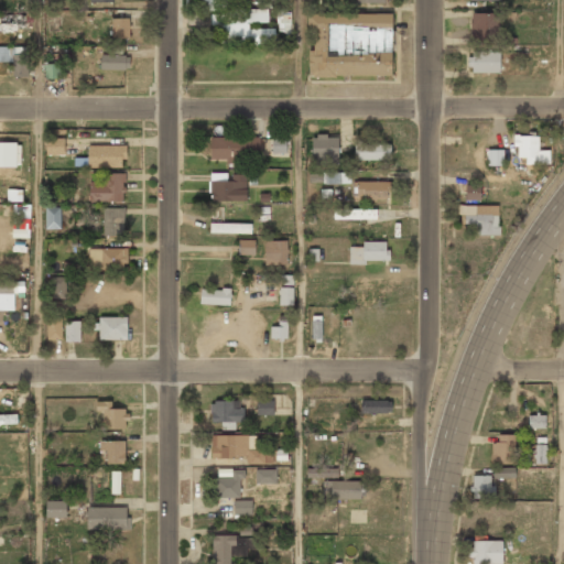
[(499,38),(499,12),(472,12),(472,38),(499,38)]
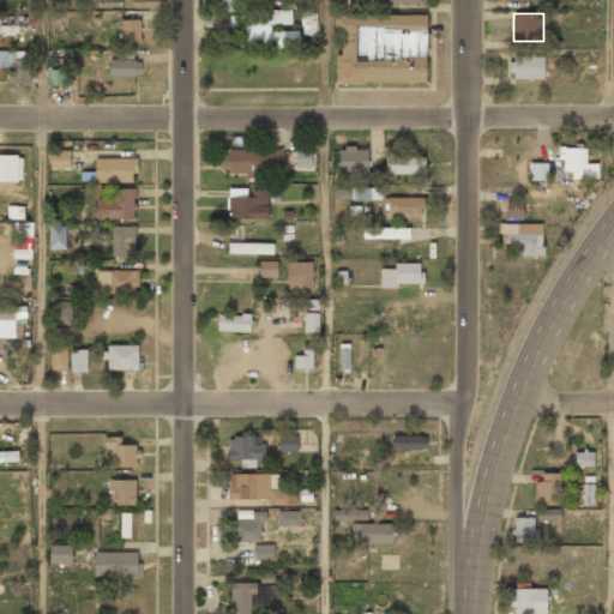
[(230,14),(230,46),(317,47),(317,14),(230,14)]
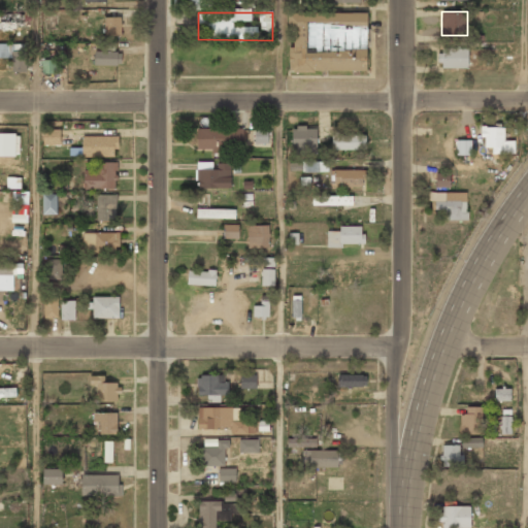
[(367,72),(367,13),(290,13),(289,72),(367,72)]
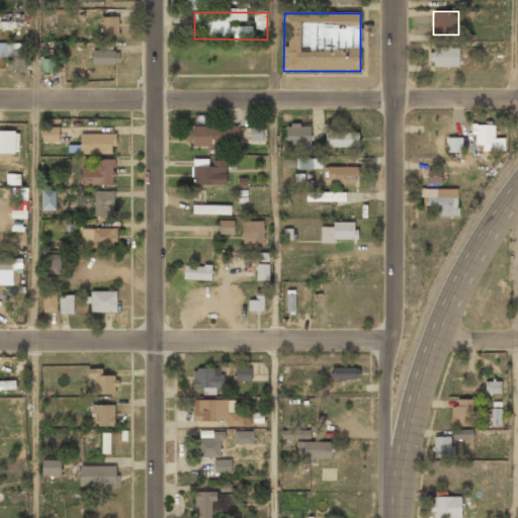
[(118,16),(102,16),(102,34),(118,34),(118,16)]
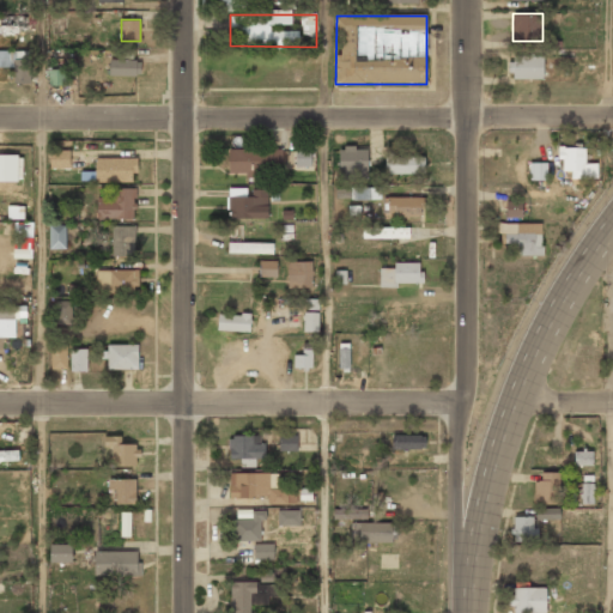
[(0,53),(0,66),(17,66),(17,83),(29,83),(29,53),(0,53)]
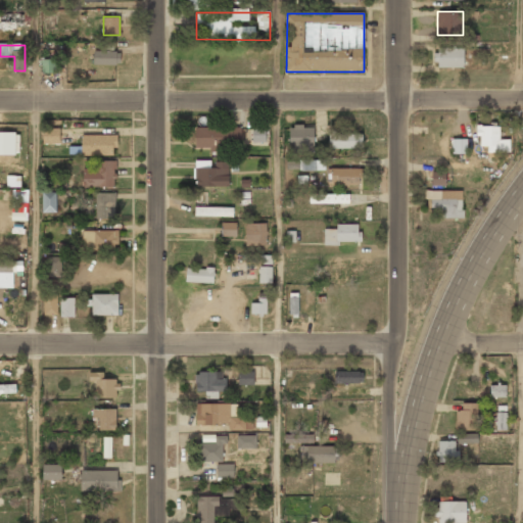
[(433,66),(463,66),(463,48),(433,48),(433,66)]
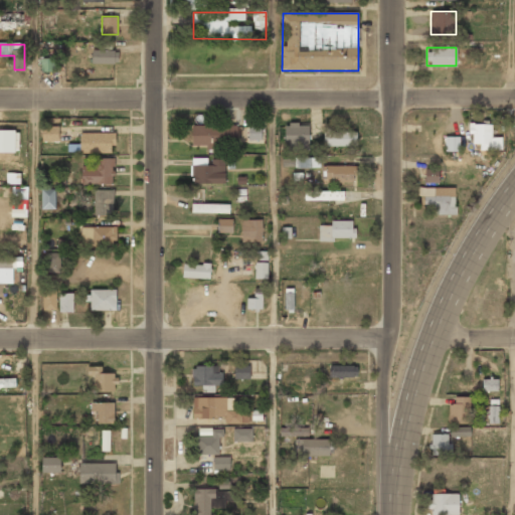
[(92,63),(118,63),(118,50),(92,50),(92,63)]
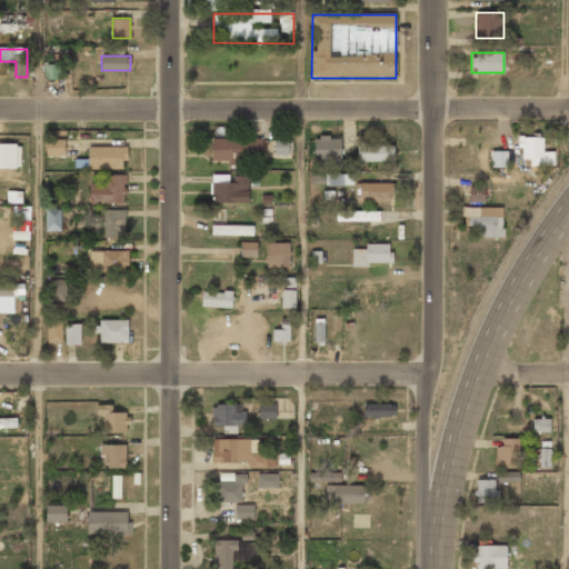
[(60,65),(46,65),(46,79),(60,79),(60,65)]
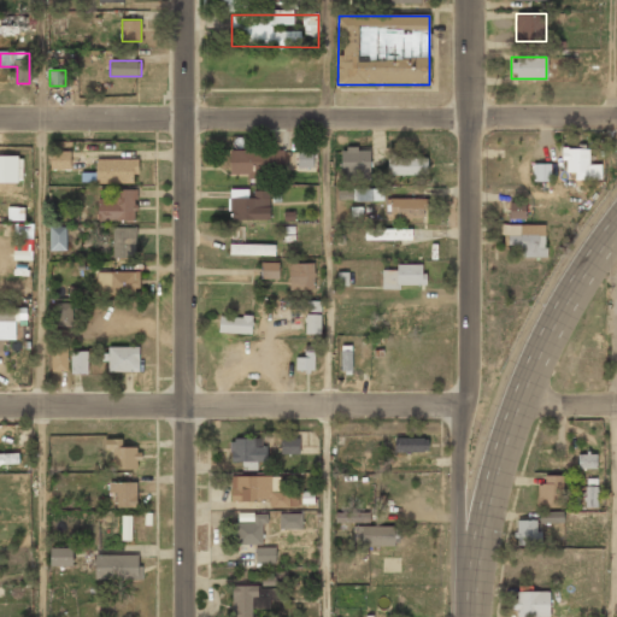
[(370,148),(341,148),(341,177),(370,177),(370,148)]
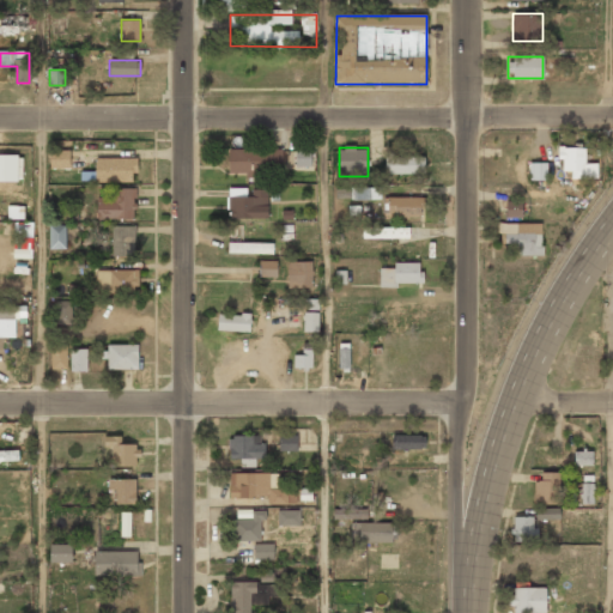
[(584,147),(564,147),(564,180),(598,180),(598,164),(584,164),(584,147)]
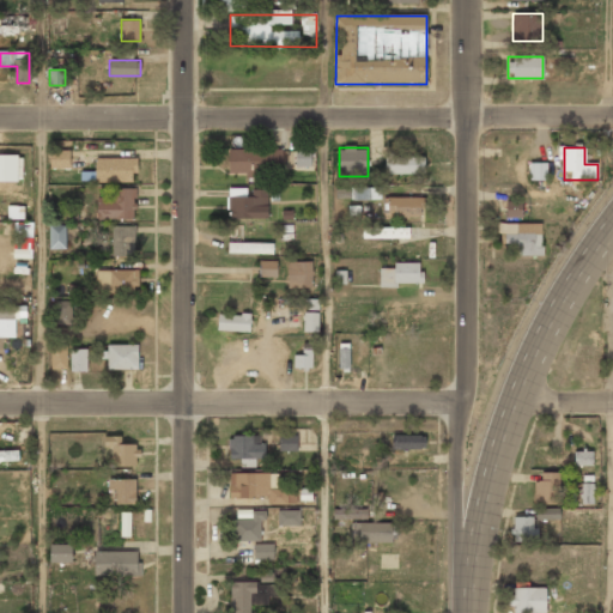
[(229,150),(229,176),(281,176),(281,150),(229,150)]
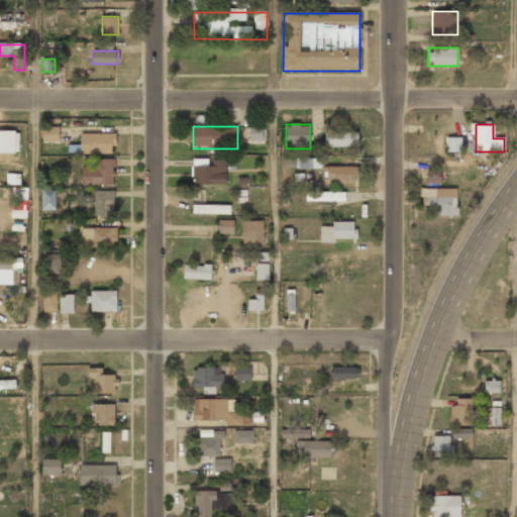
[(248,140),(262,140),(263,127),(249,127),(248,140)]
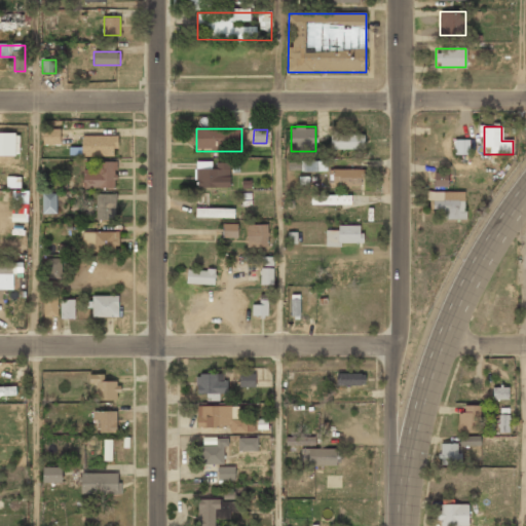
[(0,155),(20,155),(19,133),(0,133),(0,155)]
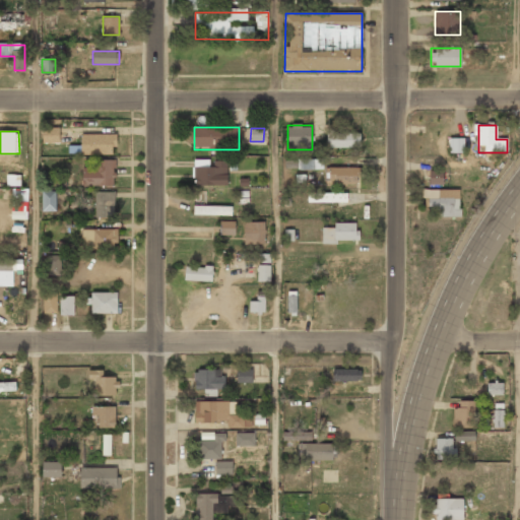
[(326,133),(326,146),(360,146),(360,133),(326,133)]
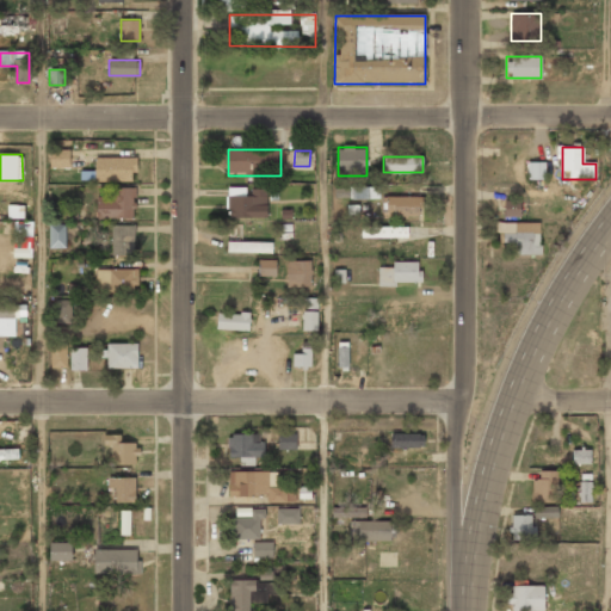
[(94,181),(136,181),(136,158),(94,158),(94,176),(94,181)]
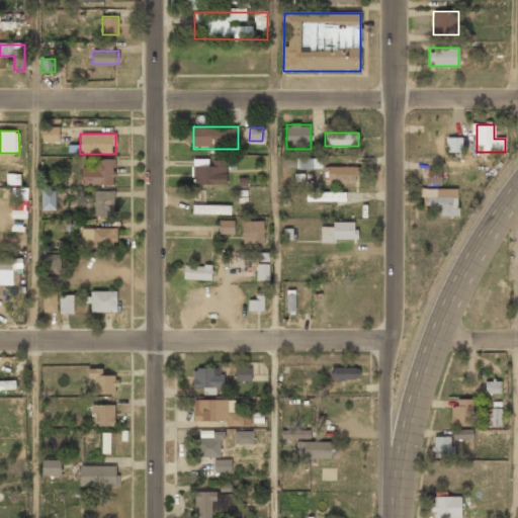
[(460,139),(447,139),(447,152),(460,152),(460,139)]
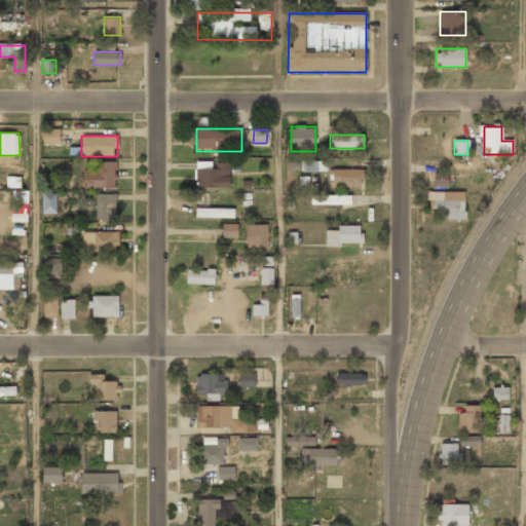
[(116,188),(116,161),(96,161),(96,170),(83,170),(83,188),(116,188)]
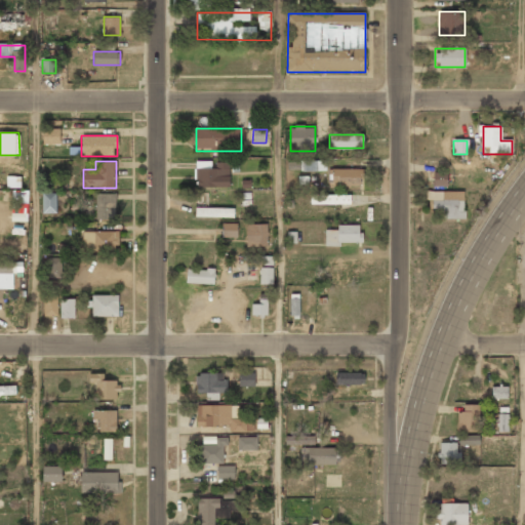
[(195,188),(230,187),(229,161),(195,162),(195,188)]
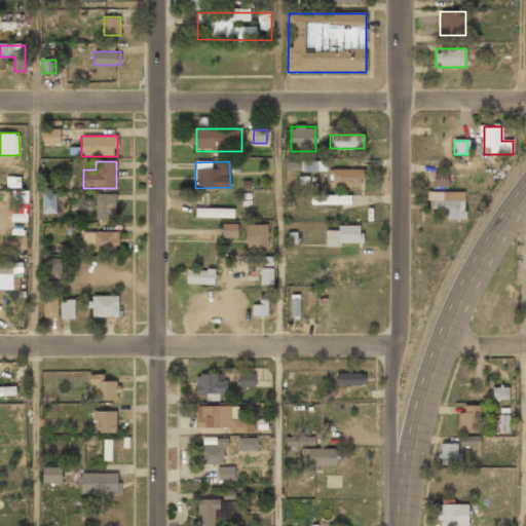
[(290,171),(315,171),(315,161),(290,161),(290,171)]
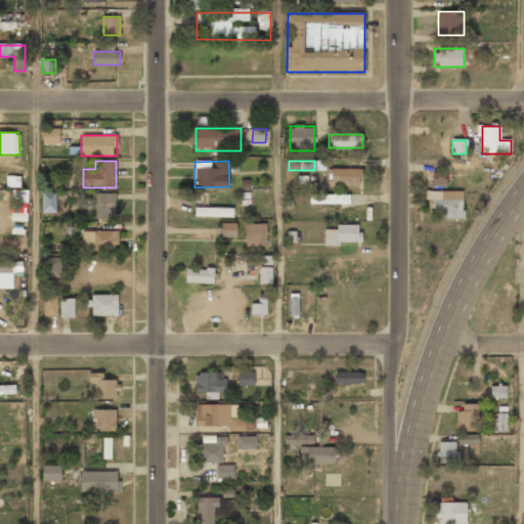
[(359,185),(359,169),(331,169),(331,185),(359,185)]
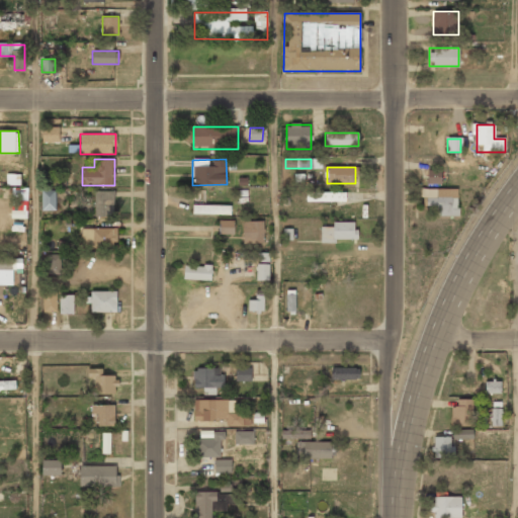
[(438,184),(440,173),(429,171),(427,183),(438,184)]
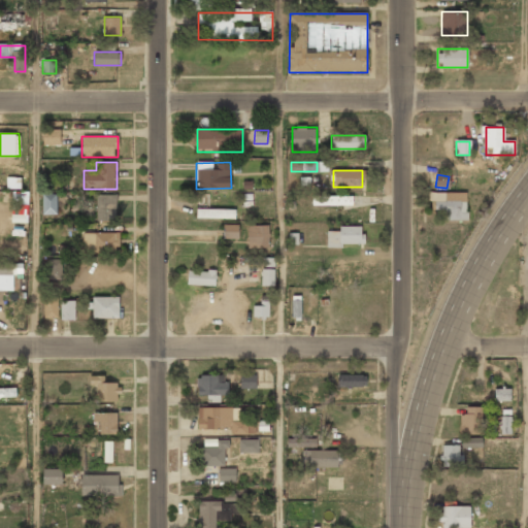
[(466,193),(430,193),(430,211),(446,211),(446,221),(466,221),(466,193)]
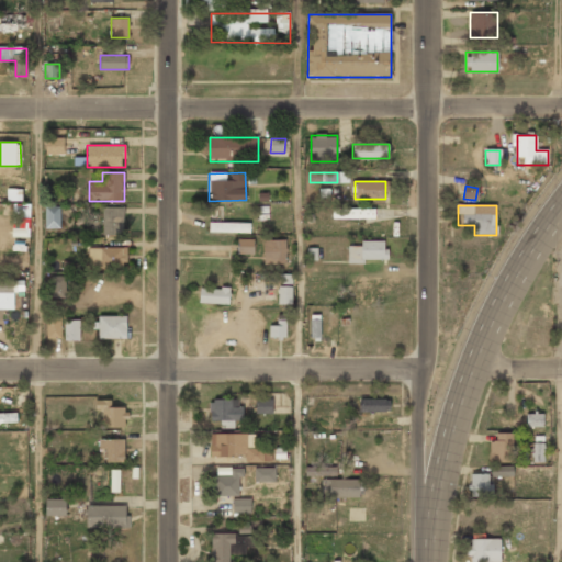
[(45,228),(59,228),(59,206),(45,206),(45,228)]
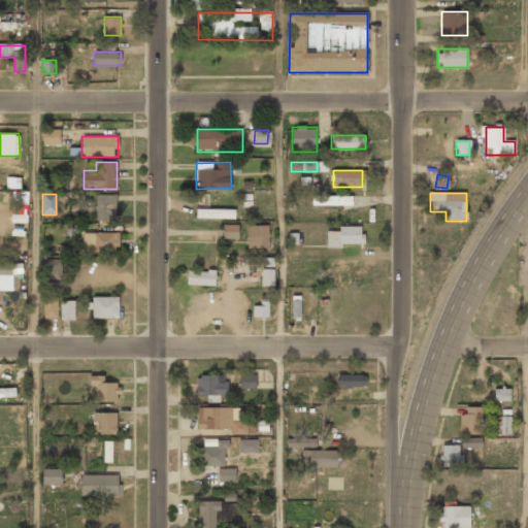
[(95,221),(116,221),(116,195),(95,195),(95,221)]
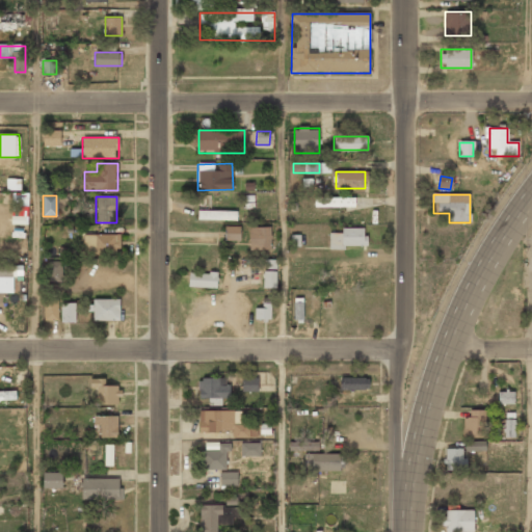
[(314,197),(314,208),(353,208),(353,197),(314,197)]
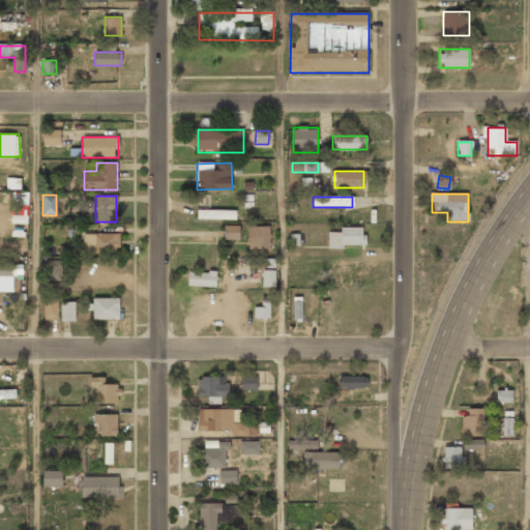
[(195,210),(195,219),(236,219),(236,210),(195,210)]
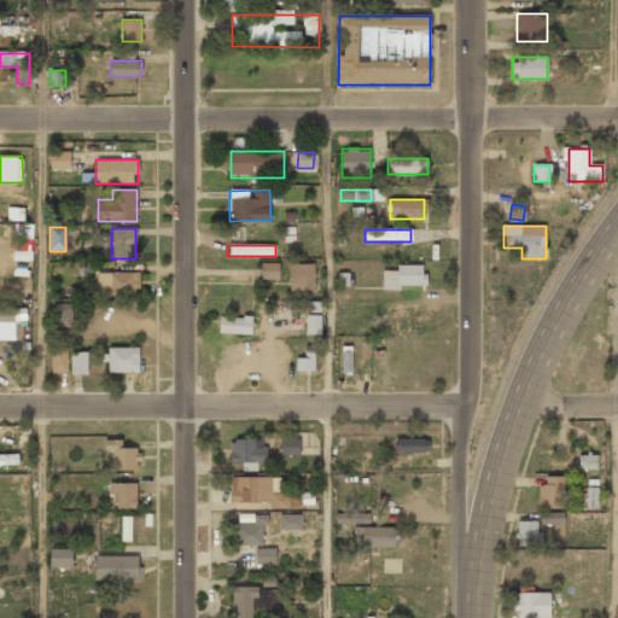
[(278,266),(263,264),(262,279),(278,280),(278,266)]
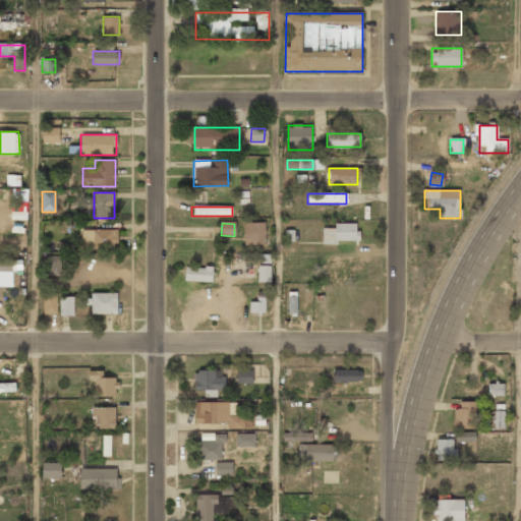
[(265,223),(244,223),(244,245),(265,245),(265,223)]
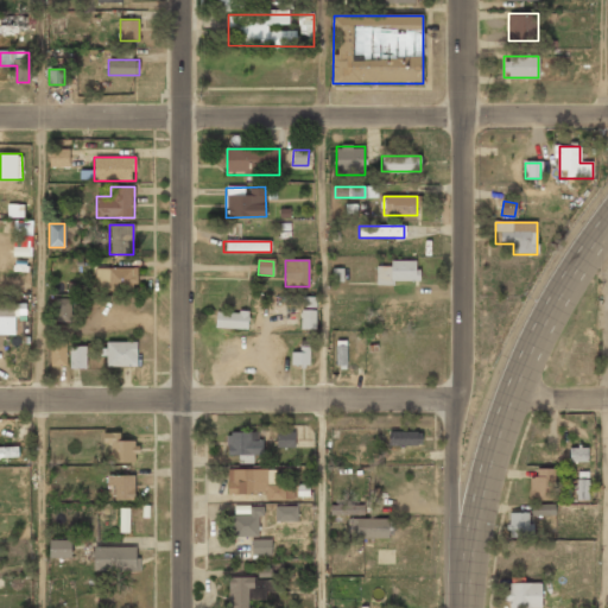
[(418,284),(418,263),(378,261),(377,283),(418,284)]
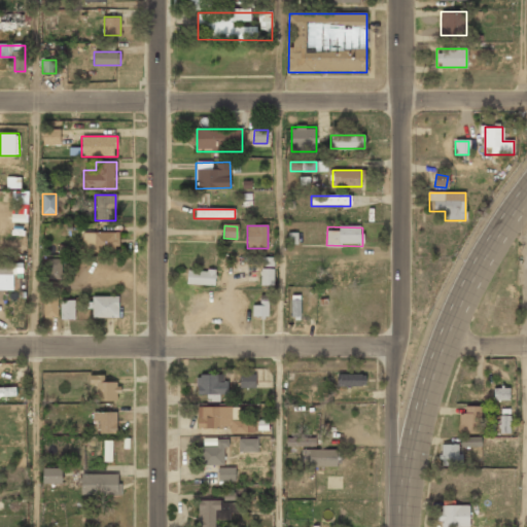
[(117,233),(82,233),(82,251),(117,251),(117,233)]
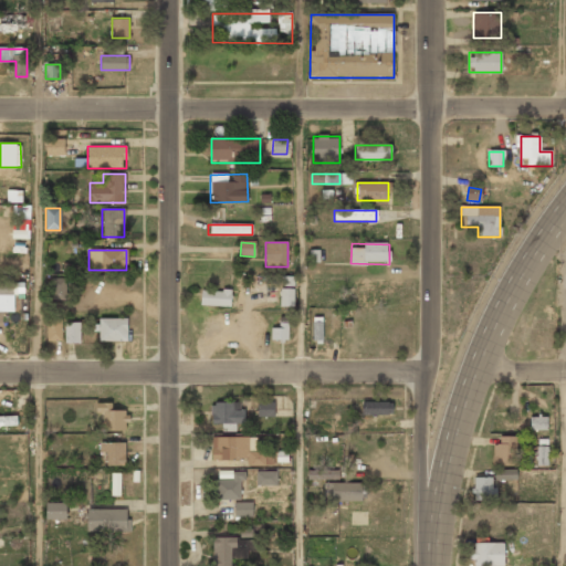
[(310,262),(320,262),(320,250),(310,250),(310,262)]
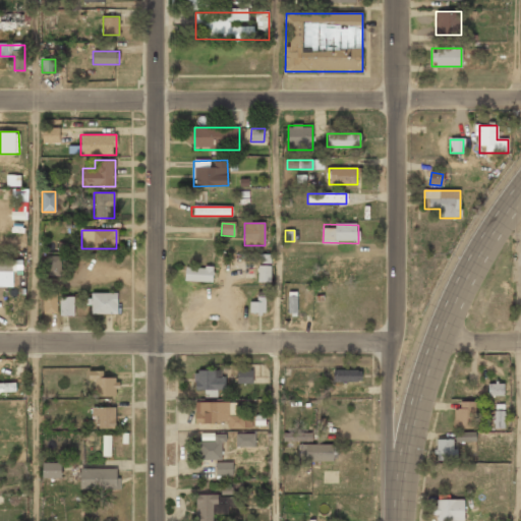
[(47,276),(68,276),(69,263),(63,263),(64,242),(58,242),(57,252),(48,251),(47,276)]
